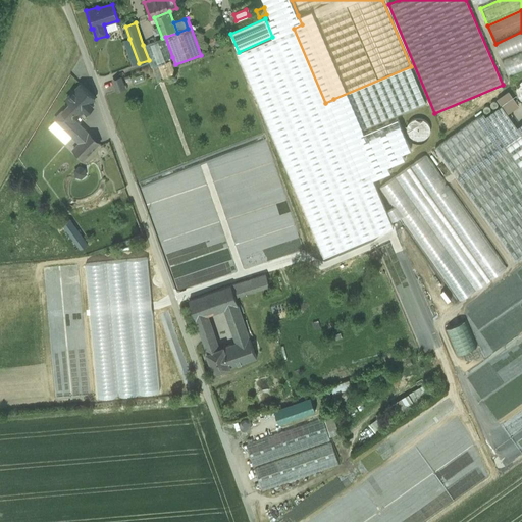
[(239,52),(238,52),(269,126),(319,105),(288,31),(272,37),(239,52)]
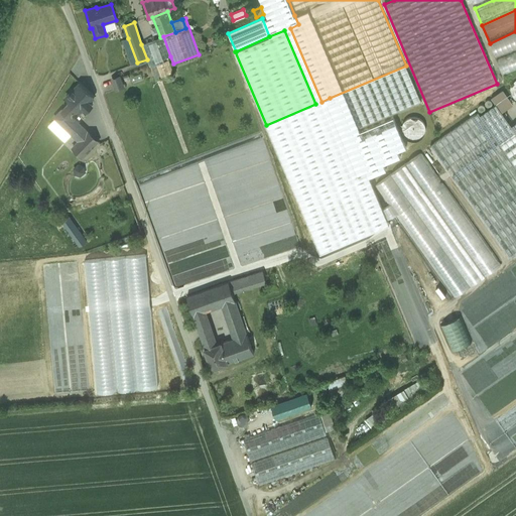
[(515,31),(490,43),(497,60),(515,52),(515,31)]
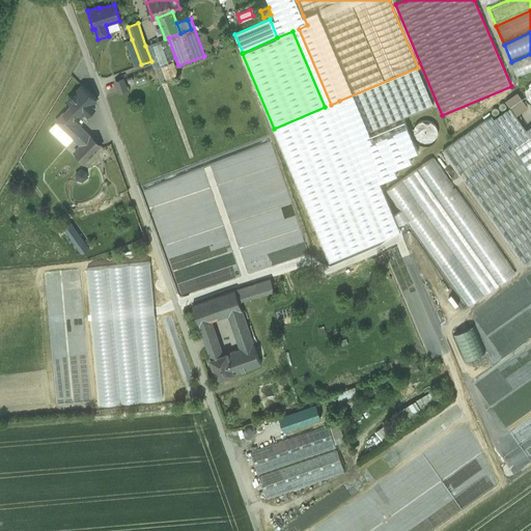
[(165,38),(145,46),(151,61),(154,67),(156,67),(161,82),(166,80),(161,66),(169,63),(168,61),(175,58),(168,37),(165,38)]
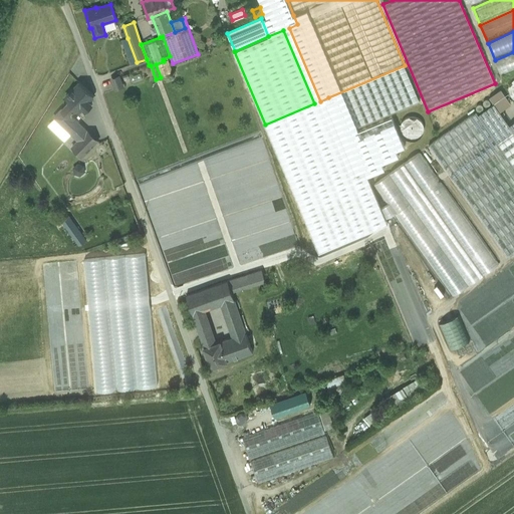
[(137,62),(127,38),(122,40),(131,64),(137,62)]
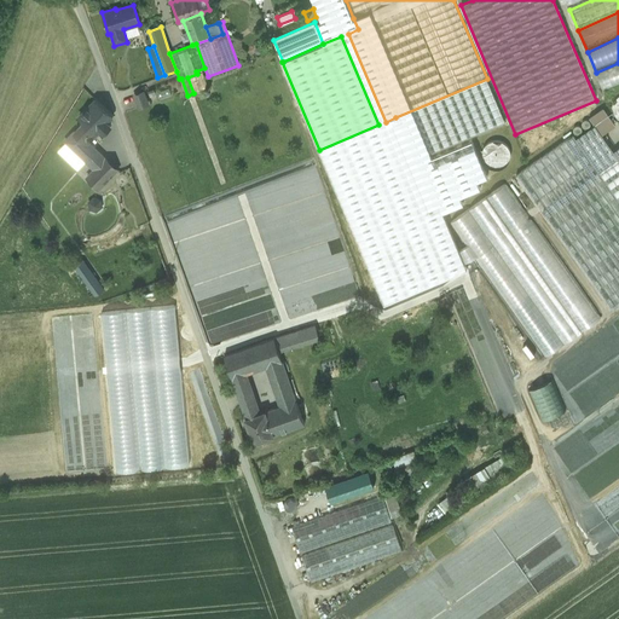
[(121,61),(111,63),(115,74),(123,71),(121,61)]
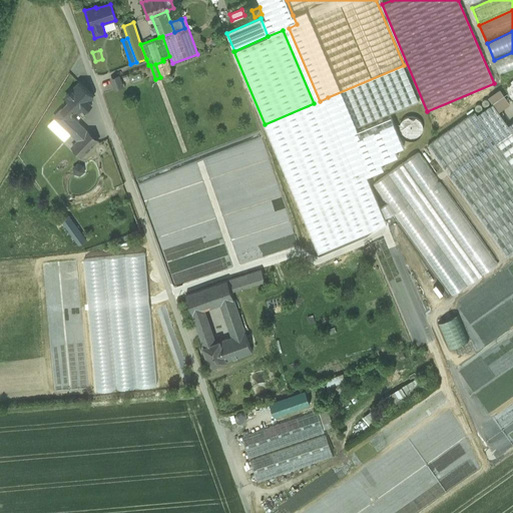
[(512,52),(494,60),(499,74),(512,68),(512,52)]
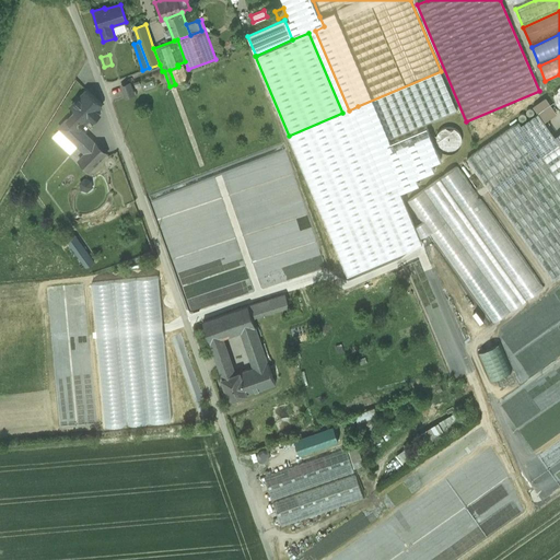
[(178,67),(170,70),(175,84),(175,85),(188,80),(183,65),(178,67)]
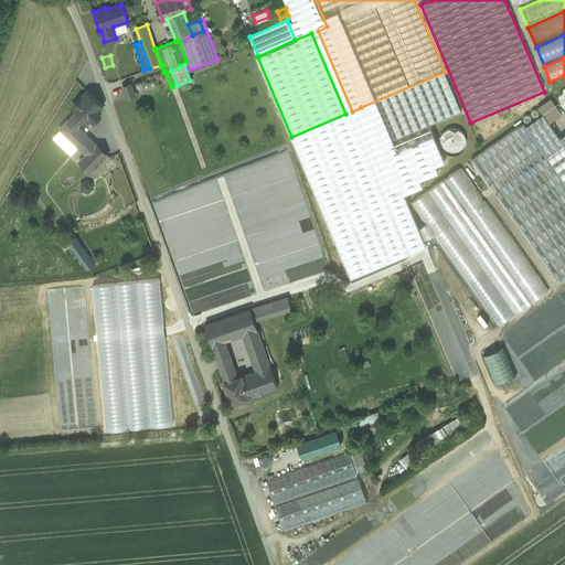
[(445,72),(361,107),(366,119),(377,147),(461,113),(445,72)]
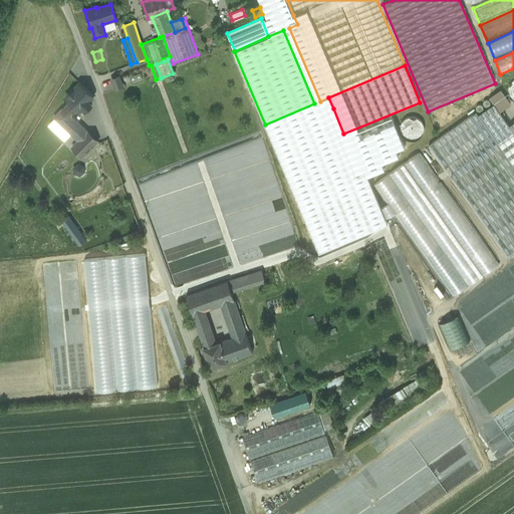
[(118,76),(111,79),(115,90),(122,87),(118,76)]
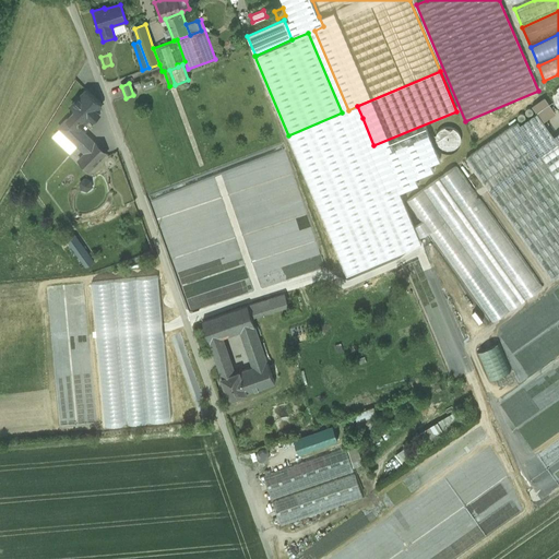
[(102,104),(87,90),(72,106),(76,110),(60,128),(74,141),(83,130),(80,127),(102,104)]
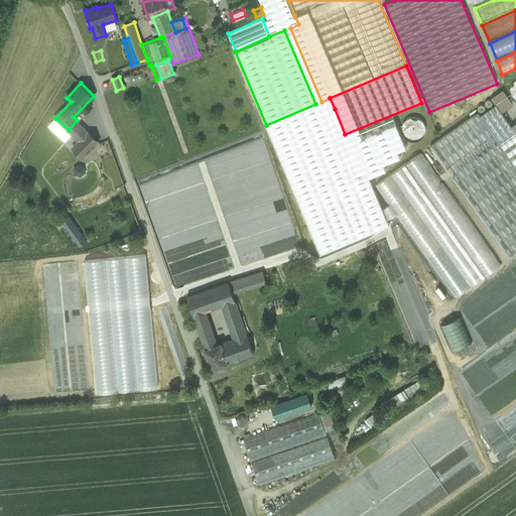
[(515,123),(511,127),(506,120),(496,105),(480,116),(478,113),(430,147),(509,259),(515,254),(515,123)]
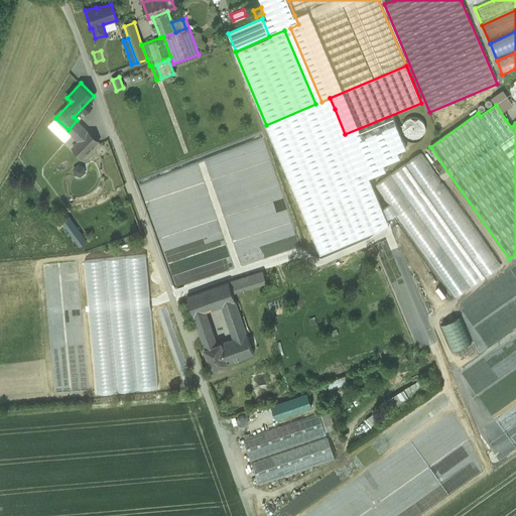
[(335,109),(268,137),(278,162),(345,134),(335,109)]
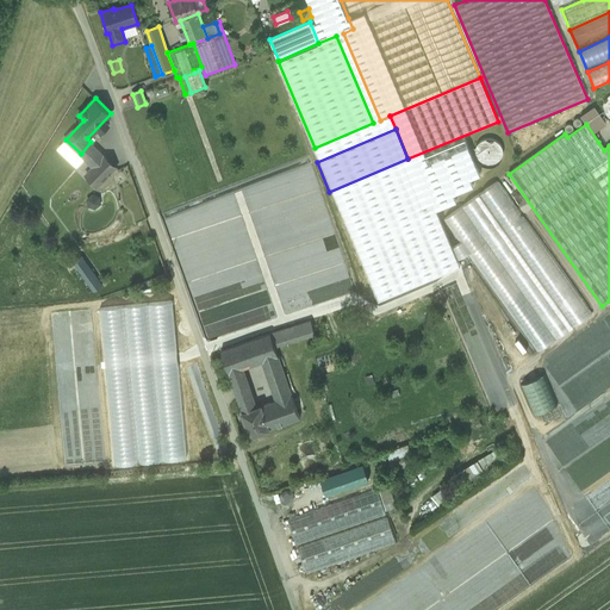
[(477,139),(474,161),(498,163),(499,141),(477,139)]
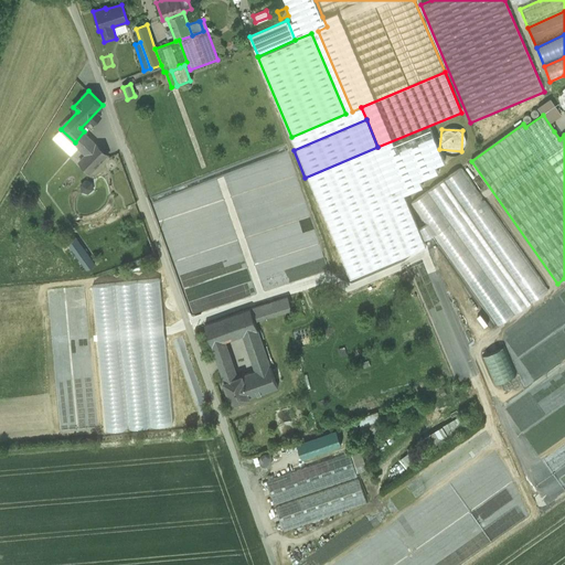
[(84,131),(75,142),(85,152),(95,141),(84,131)]
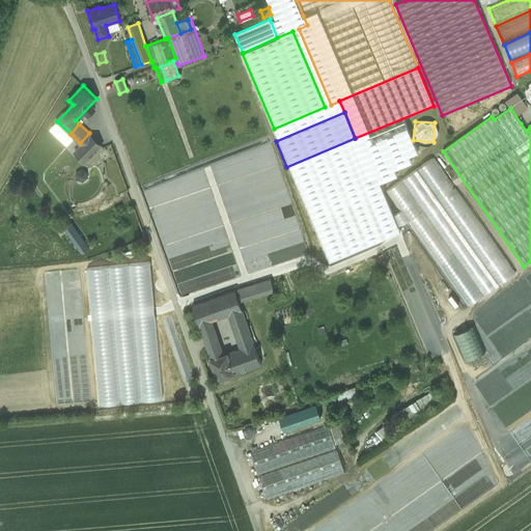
[(283,211),(296,219),(273,146),(271,144),(210,164),(213,172),(219,171),(222,183),(221,184),(229,184),(236,171),(241,186),(241,177),(251,174),(254,186),(250,194),(244,194),(246,190),(243,177),(243,201),(244,204),(246,200),(261,200),(261,205),(263,212),(263,200),(268,200),(268,203),(280,203),(283,211)]
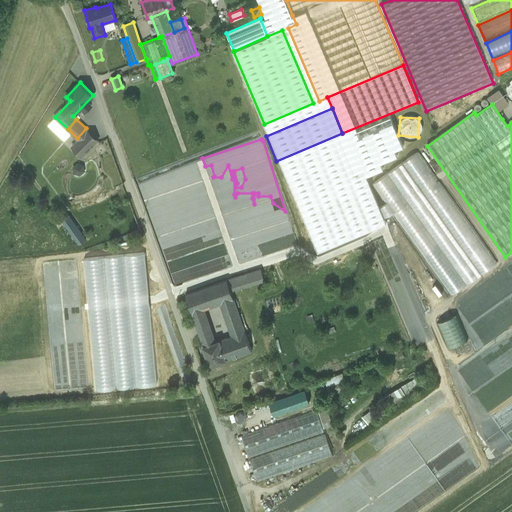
[(497,263),(418,152),(372,185),(451,296),(497,263)]
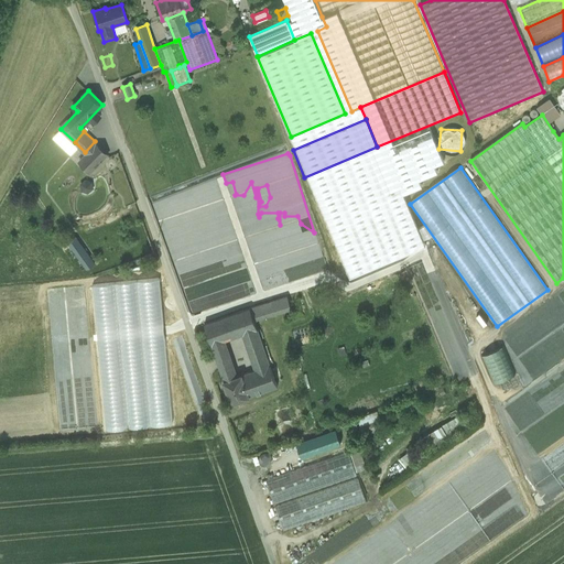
[(91,182),(79,184),(82,192),(94,190),(91,182)]
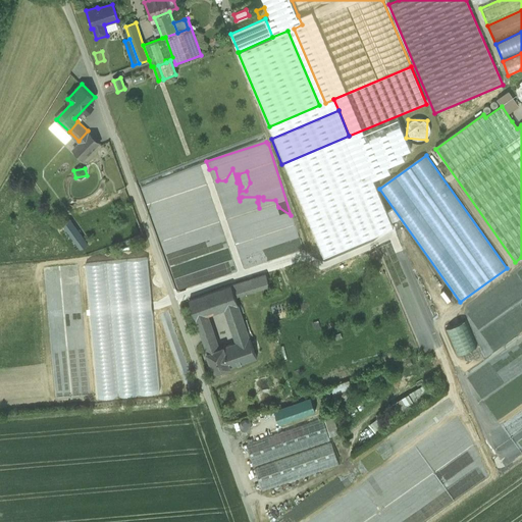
[(70,219),(63,224),(72,239),(80,233),(70,219)]
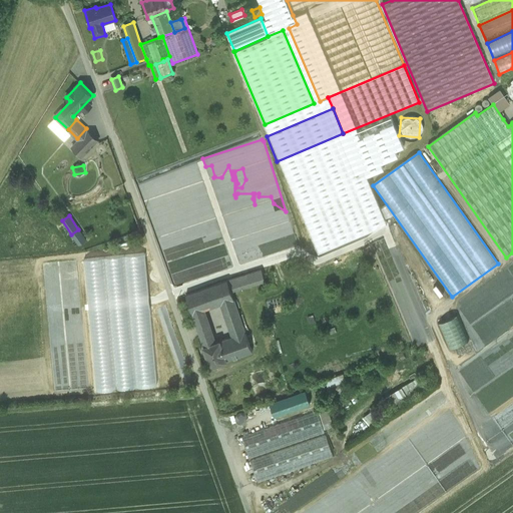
[(85,240),(78,229),(71,234),(78,244),(85,240)]
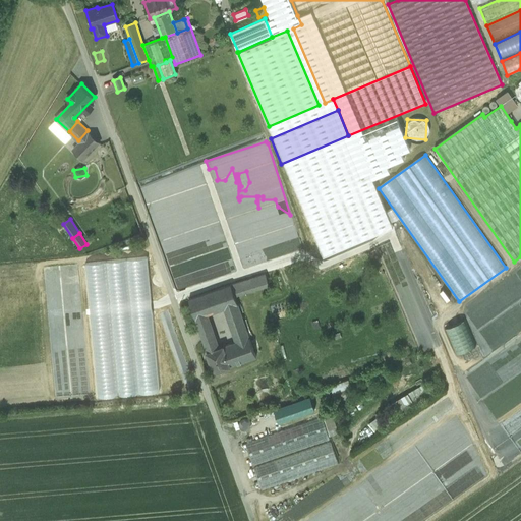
[(266,275),(232,285),(236,296),(270,285),(266,275)]
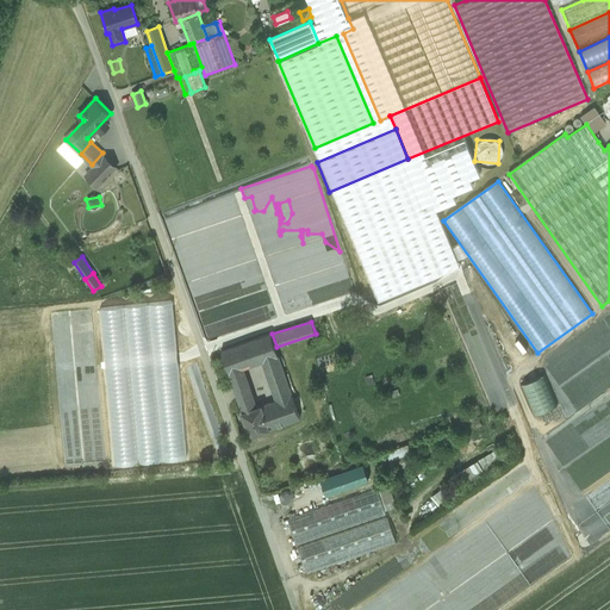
[(272,334),(222,350),(229,373),(243,368),(262,361),(279,356),(277,347),(272,334)]
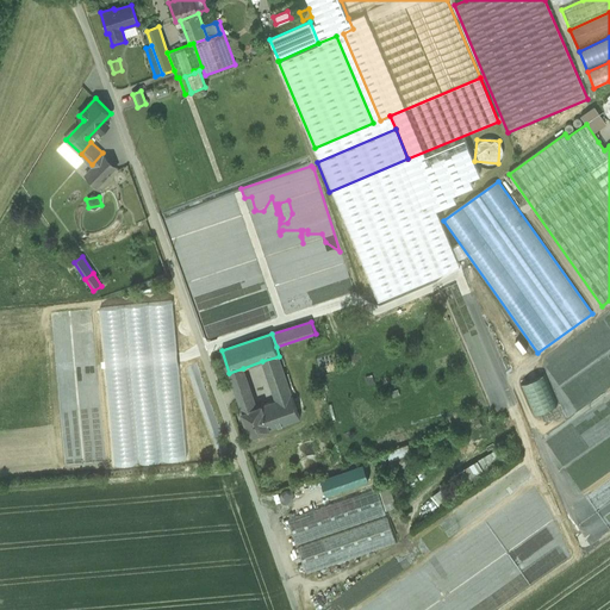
[(279,356),(262,361),(267,377),(285,371),(279,356)]
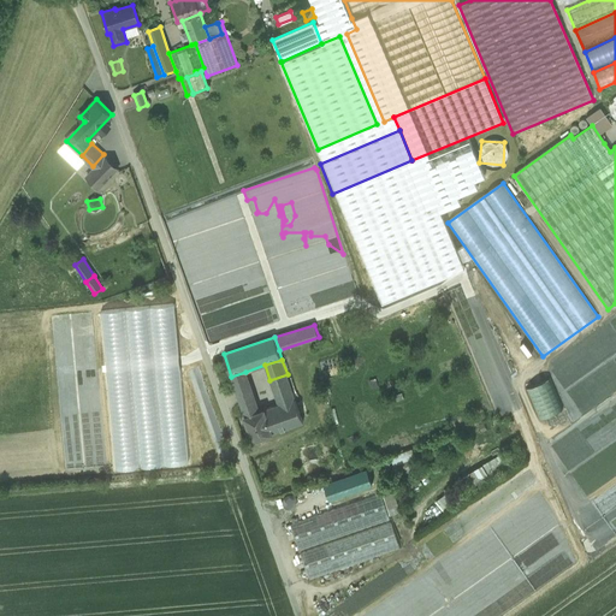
[(246,372),(231,377),(240,402),(254,397),(246,372)]
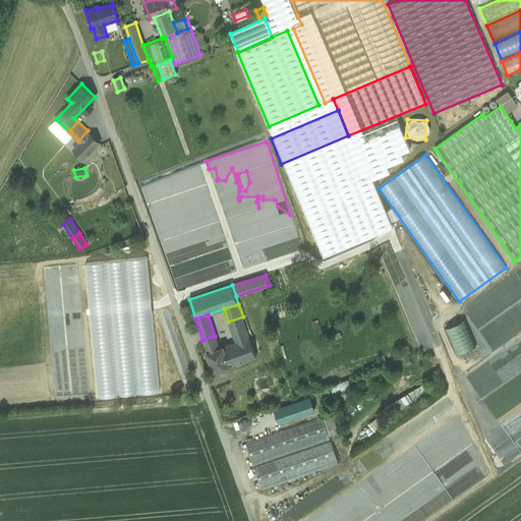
[(256,357),(243,316),(228,322),(235,342),(223,346),(231,365),(256,357)]
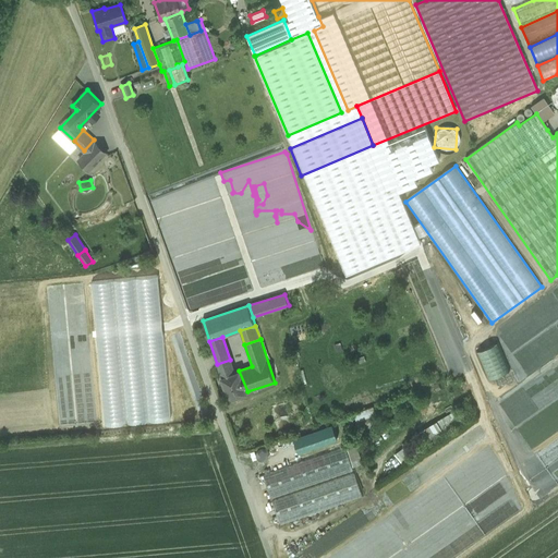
[(476,351),(488,379),(510,370),(498,342),(476,351)]
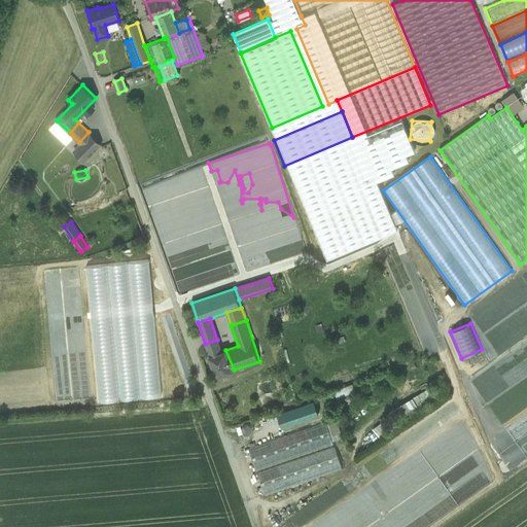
[(444,339),(436,342),(441,352),(448,349),(444,339)]
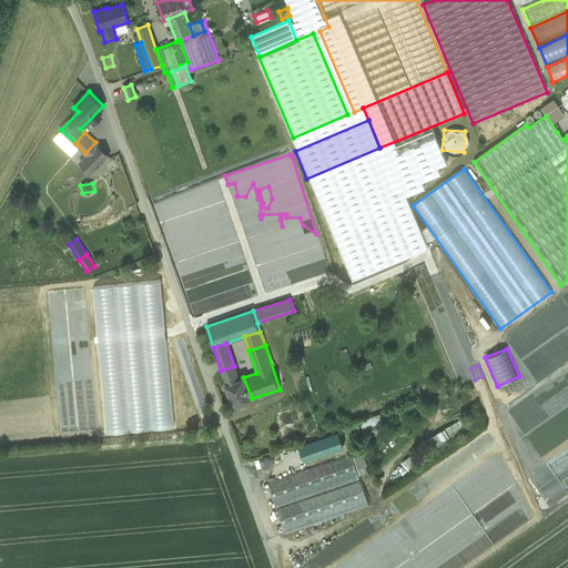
[(234,366),(221,371),(225,384),(239,379),(234,366)]
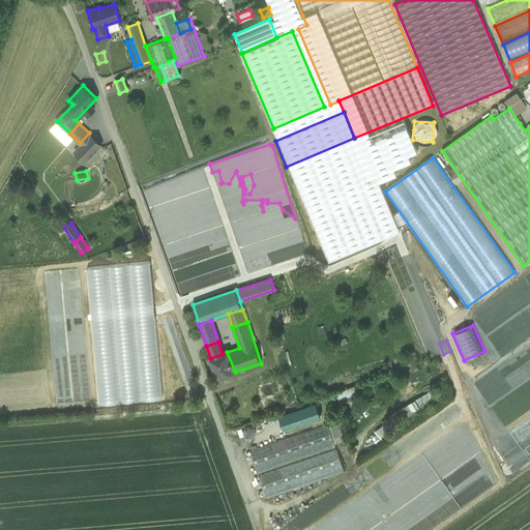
[(223,354),(210,358),(217,379),(235,373),(235,372),(227,352),(223,354)]
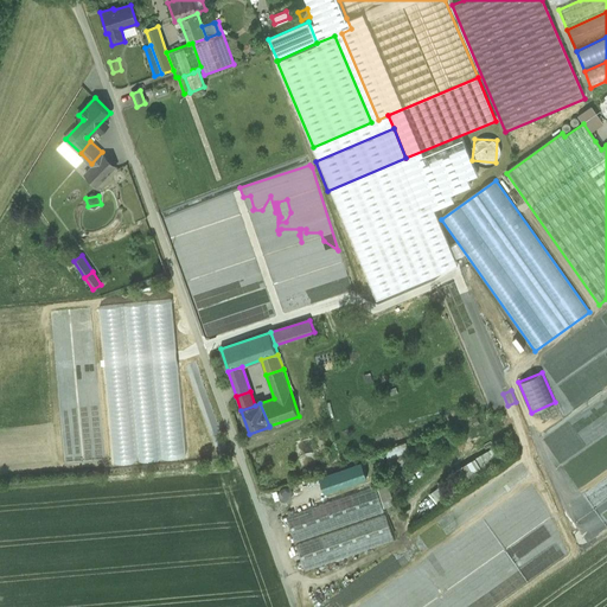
[(407,442),(385,449),(391,464),(411,457),(407,442)]
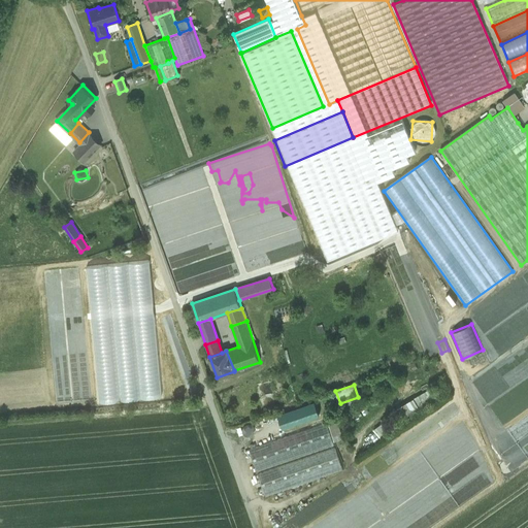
[(320,399),(265,418),(264,416),(262,417),(263,419),(259,420),(263,433),(324,413),(320,399)]
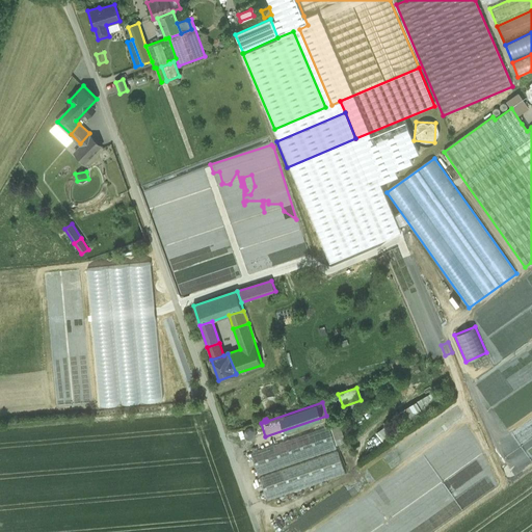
[(400,415),(403,414),(405,419),(416,414),(411,405),(398,410),(400,415)]
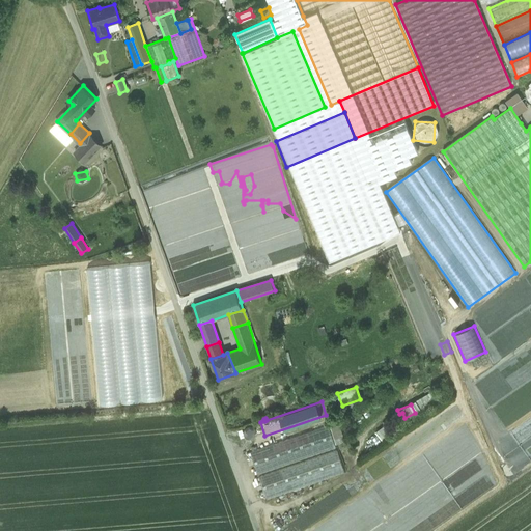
[(329,424),(251,451),(258,474),(337,447),(329,424)]
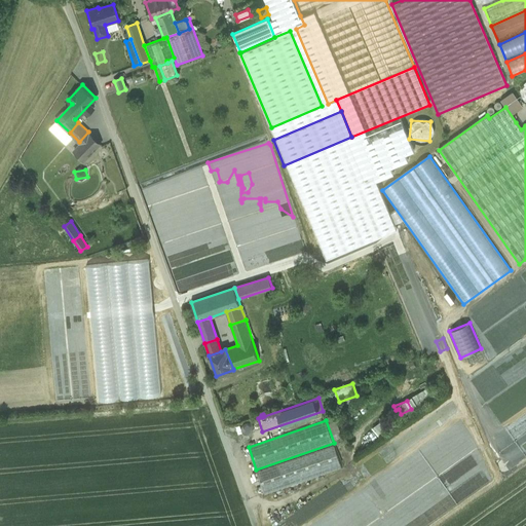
[(377,434),(386,427),(381,420),(372,427),(377,434)]
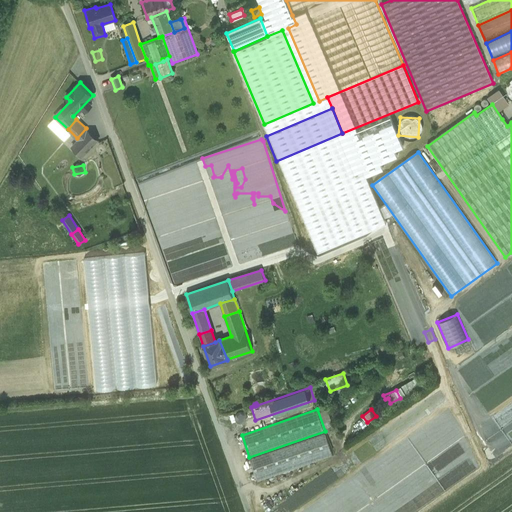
[(326,434),(250,460),(257,481),(333,455),(326,434)]
